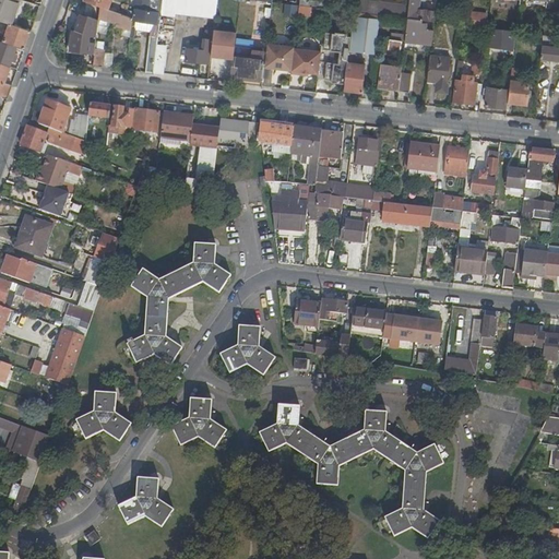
[(0,0),(0,19),(10,23),(14,24),(23,0),(0,0)]
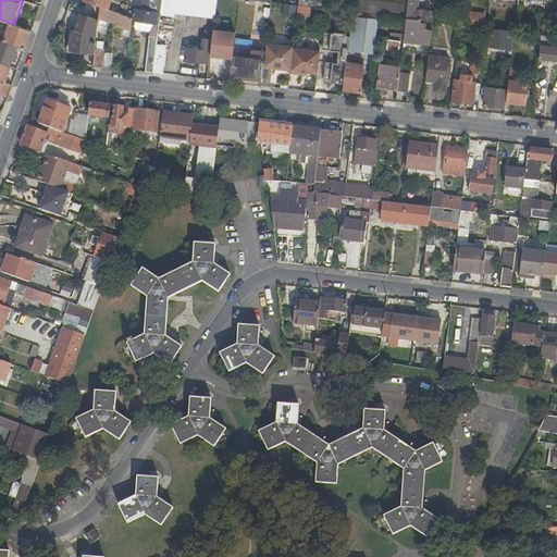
[(25,0),(24,0),(23,0),(14,24),(19,25),(27,1),(25,0)]
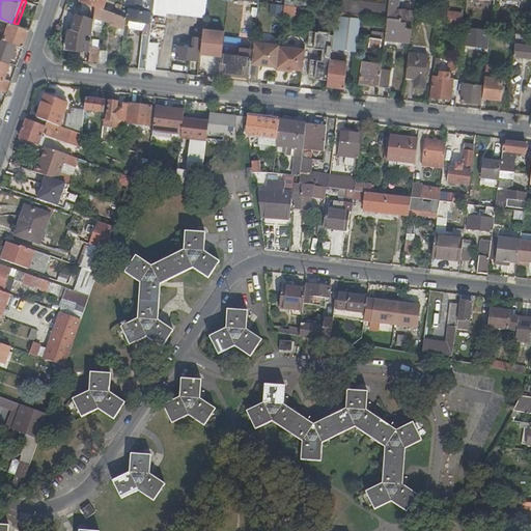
[(149,10),(154,11),(154,5),(154,0),(129,0),(127,19),(126,19),(124,28),(124,32),(128,33),(129,27),(130,19),(147,22),(148,22),(149,10)]
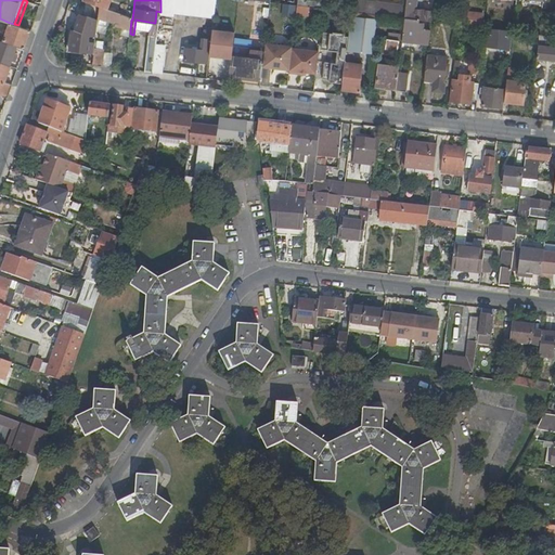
[(214,16),(216,0),(160,0),(160,5),(160,12),(159,15),(175,16),(176,12),(214,16)]
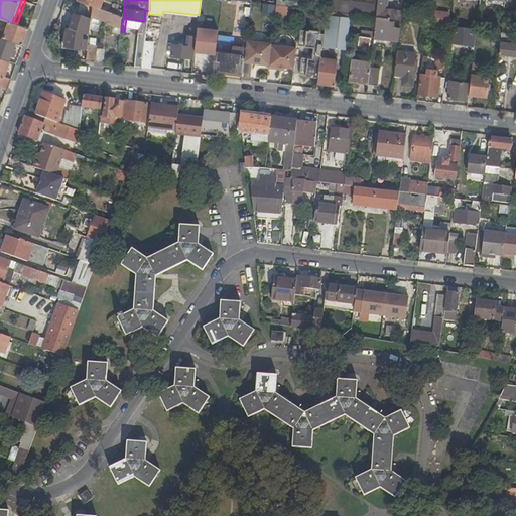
[(313,0),(312,9),(321,10),(321,0),(313,0)]
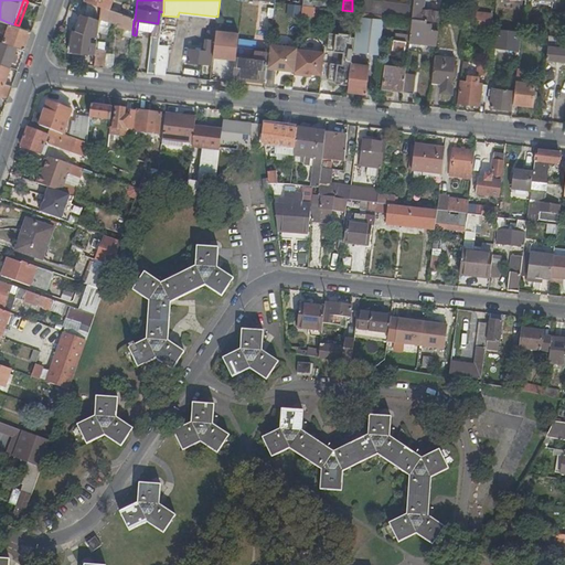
[(424,0),(414,0),(414,8),(412,19),(439,22),(440,20),(441,4),(434,3),(433,10),(424,9),(424,0)]
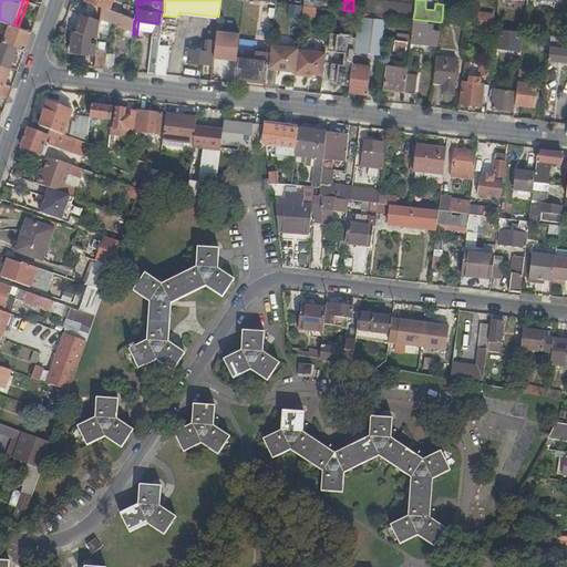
[(373,2),(360,1),(359,11),(372,13),(373,2)]
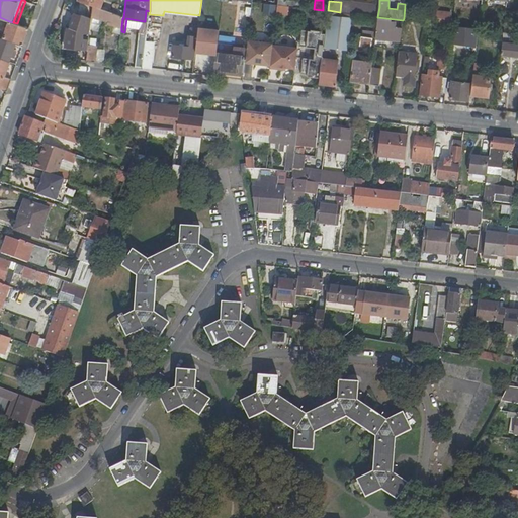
[(341,2),(340,12),(352,13),(365,15),(367,5),(341,2)]
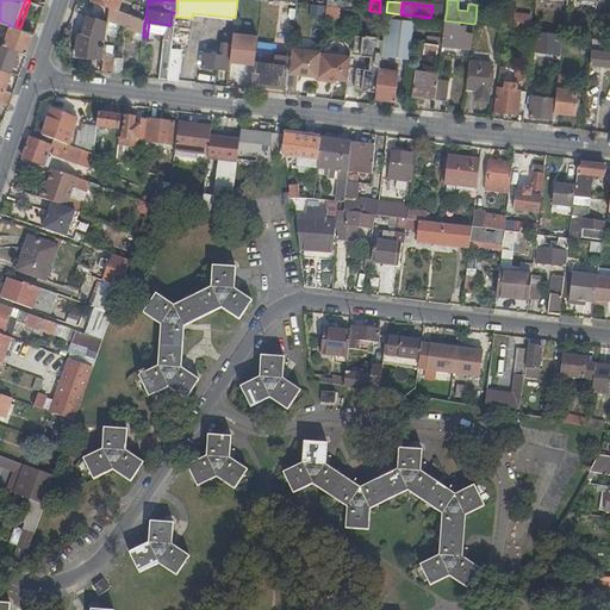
[(340,17),(341,7),(327,5),(325,13),(325,16),(340,17)]
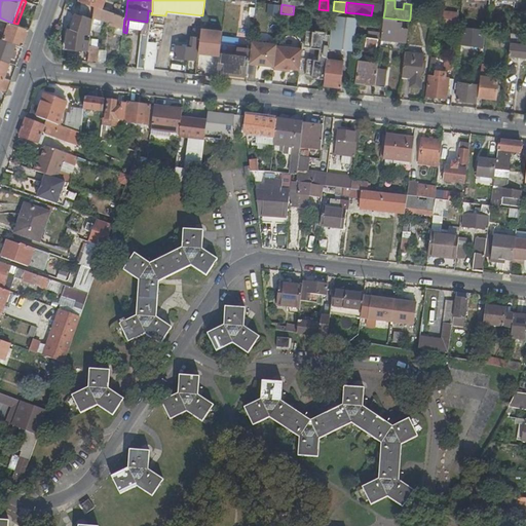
[(109,24),(123,28),(124,19),(125,16),(102,8),(96,5),(94,5),(92,16),(109,21),(109,24)]
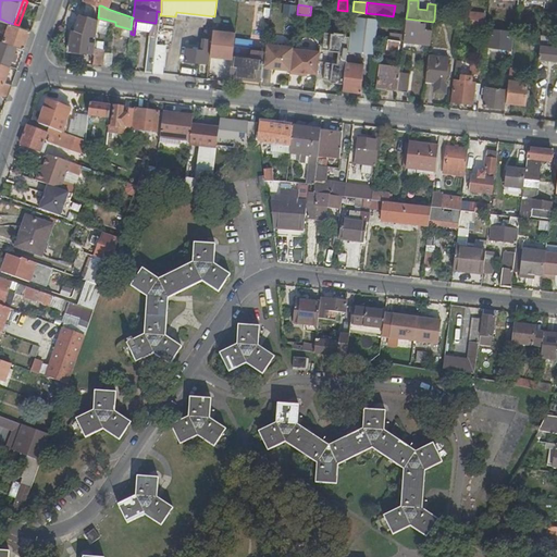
[(408,8),(395,5),(393,16),(406,19),(408,8)]
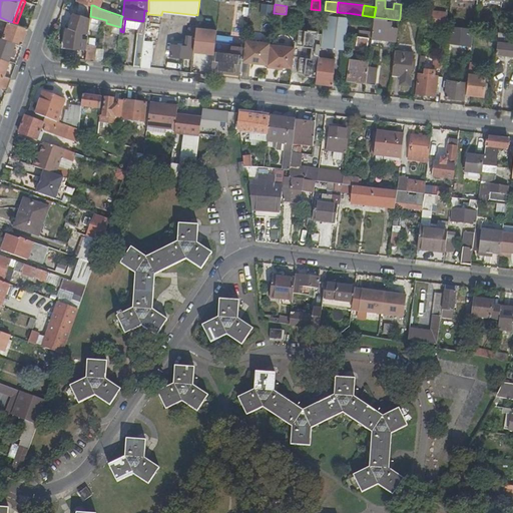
[(321,21),(322,10),(320,10),(311,9),(303,8),(301,8),(301,12),(314,14),(313,20),(321,21)]
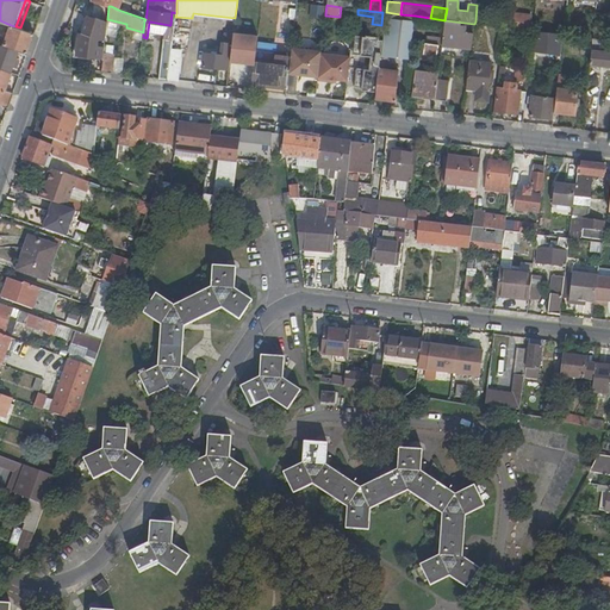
[(107,19),(87,12),(82,31),(79,31),(76,56),(103,58),(103,56),(104,51),(107,19)]
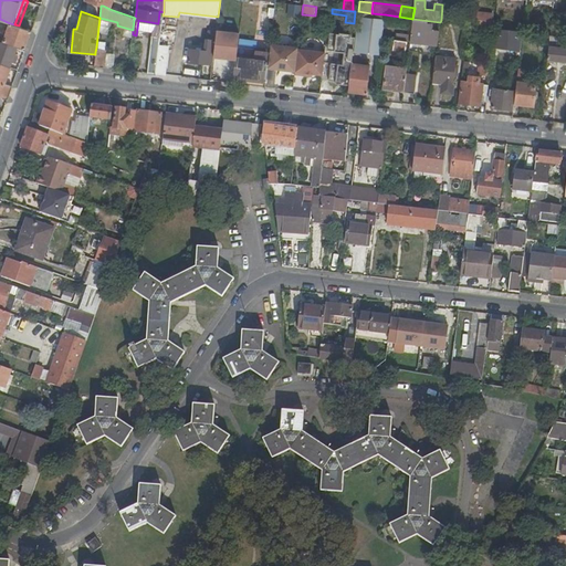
[(164,12),(159,11),(158,23),(157,23),(155,31),(153,35),(160,37),(163,16),(164,12)]
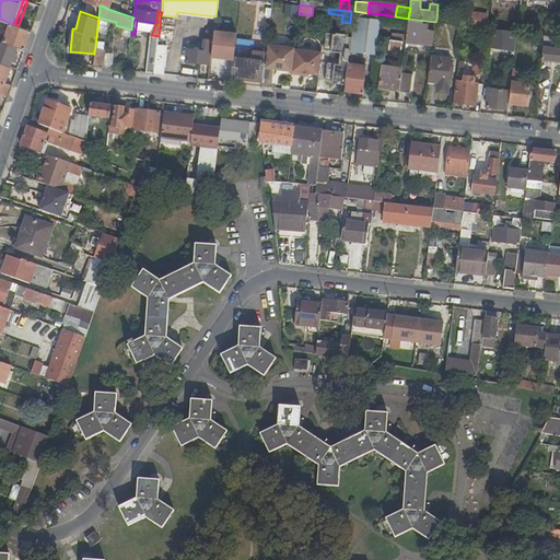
[(350,48),(376,51),(377,44),(381,14),(368,13),(354,11),(352,30),(350,48)]
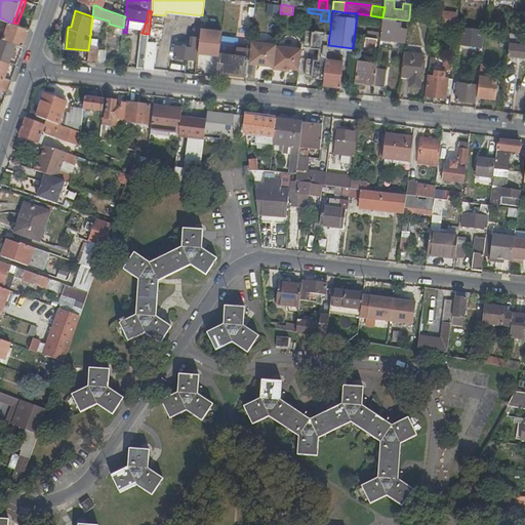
[(459,12),(443,11),(442,19),(442,24),(447,25),(458,26),(459,12)]
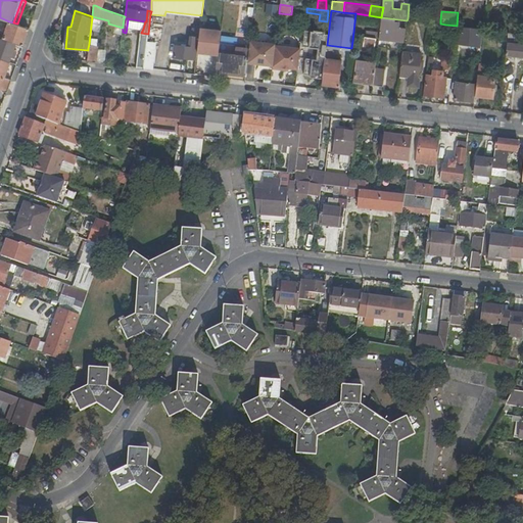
[(127,27),(143,29),(145,21),(128,18),(127,27)]
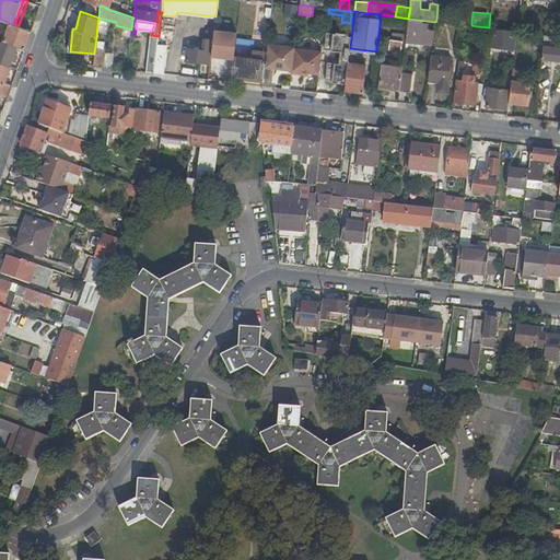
[(407,41),(433,45),(434,30),(428,28),(429,23),(409,21),(407,41)]
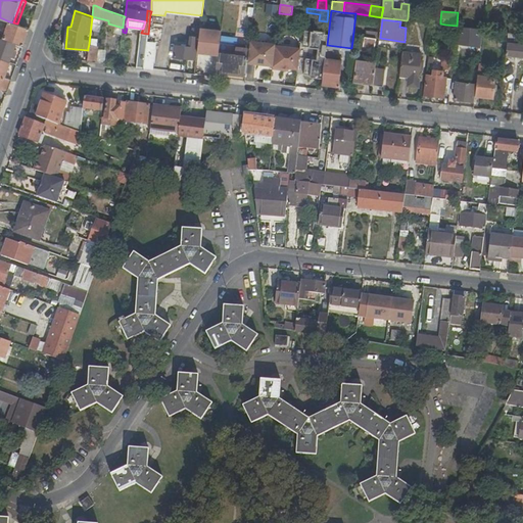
[(3,38),(24,45),(30,29),(17,24),(13,22),(9,21),(3,38)]
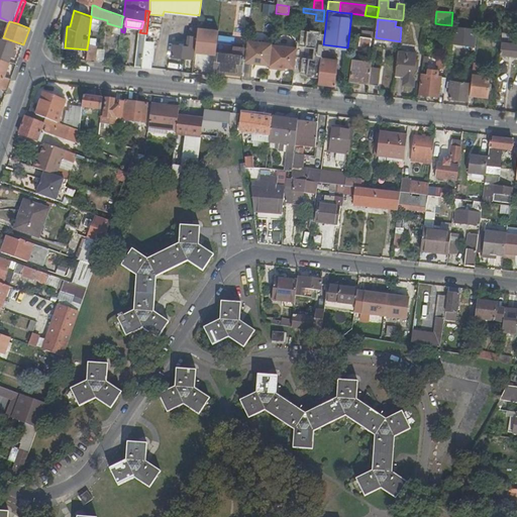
[(198,29),(195,50),(215,53),(217,42),(219,26),(199,24),(198,29)]
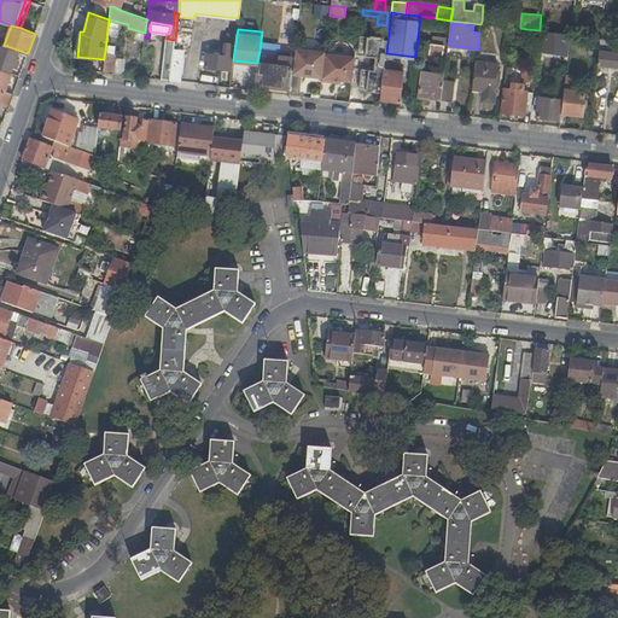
[(569,47),(571,34),(541,31),(540,36),(538,51),(542,51),(543,48),(546,48),(546,40),(554,40),(554,45),(569,47)]
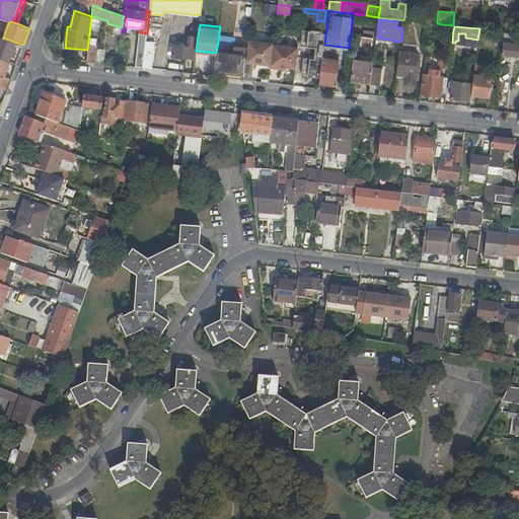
[(173,56),(195,58),(196,51),(199,29),(192,28),(191,36),(188,36),(188,42),(191,42),(190,47),(174,45),(173,56)]
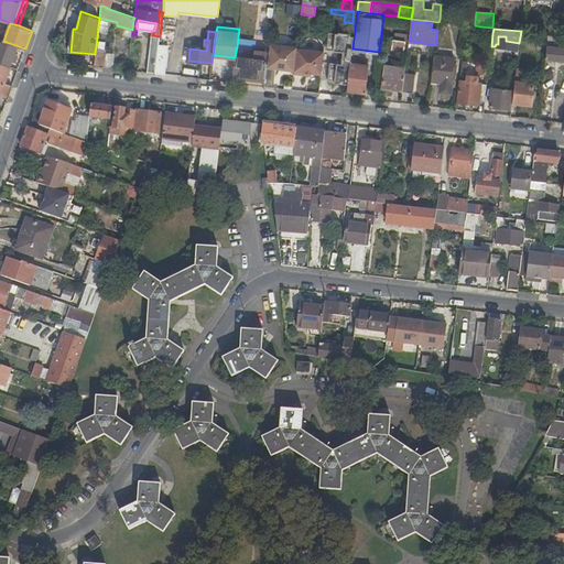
[(349,55),(351,34),(335,32),(334,43),(331,42),(329,53),(349,55)]
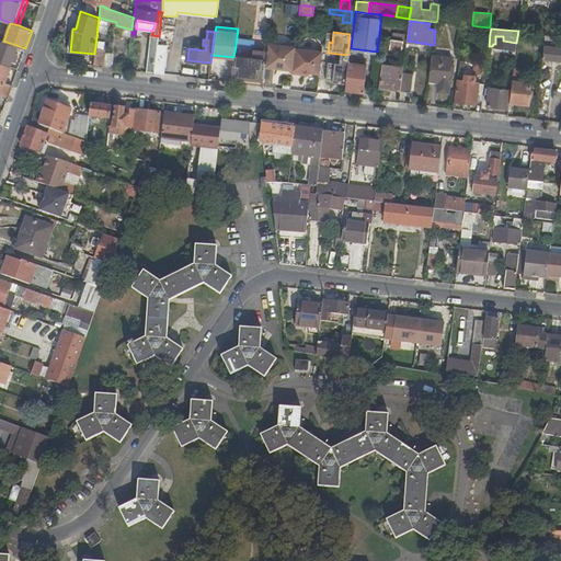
[(159,36),(151,35),(147,71),(155,72),(158,44),(159,36)]
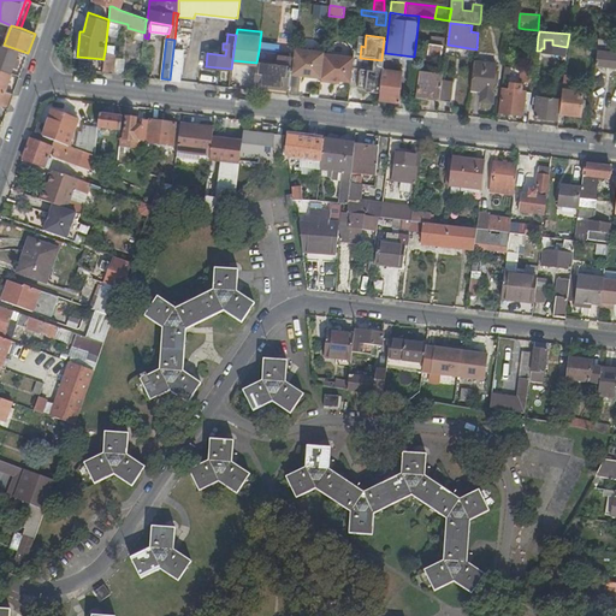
[(600,47),(611,48),(612,40),(602,39),(600,47)]
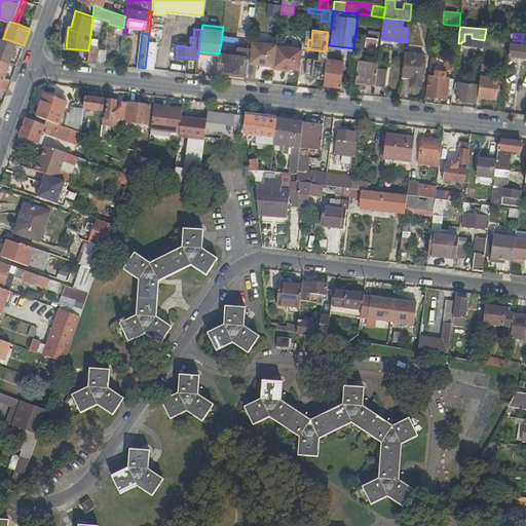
[(378,38),(364,37),(363,45),(377,47),(378,38)]
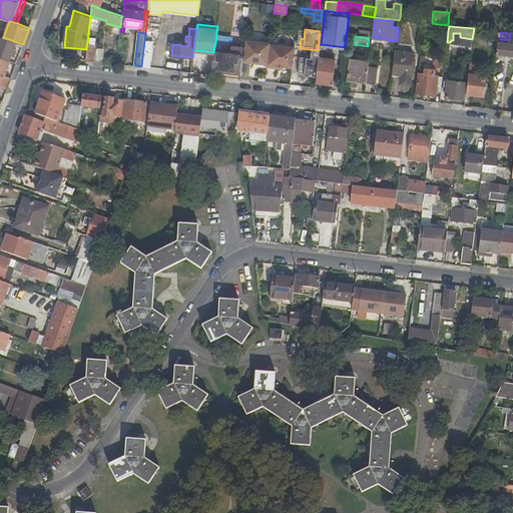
[(0,57),(9,61),(11,55),(12,53),(13,50),(15,44),(0,38),(0,57)]
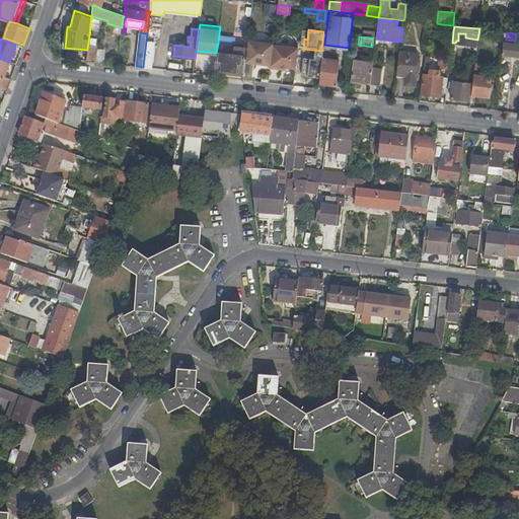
[(272,64),(275,42),(248,39),(247,46),(246,61),(272,64)]
